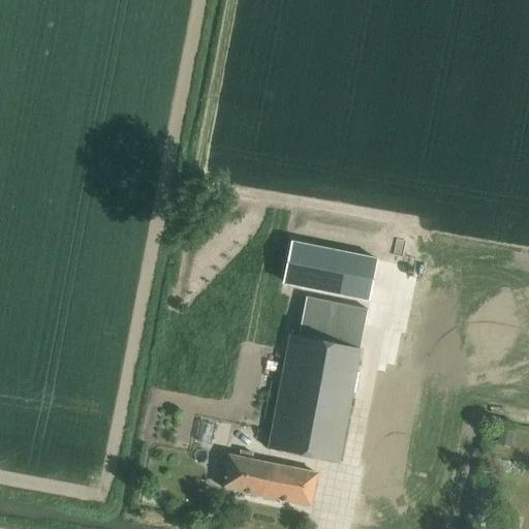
[(290,242),(282,286),(368,303),(377,259),(290,242)]
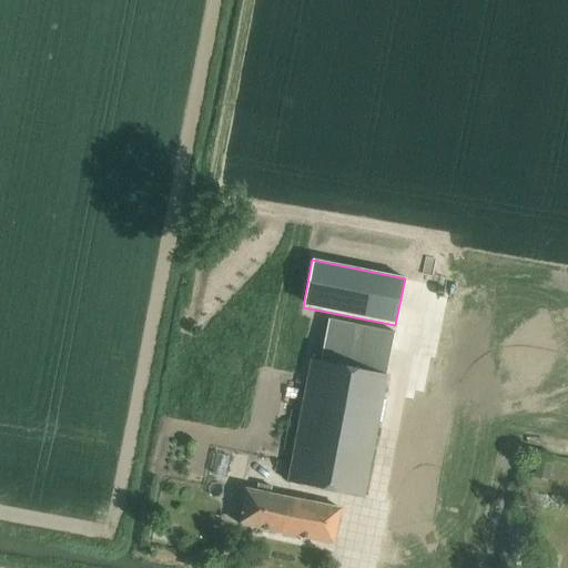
[(364,497),(387,375),(394,332),(328,320),(321,362),(312,361),(288,483),(364,497)]
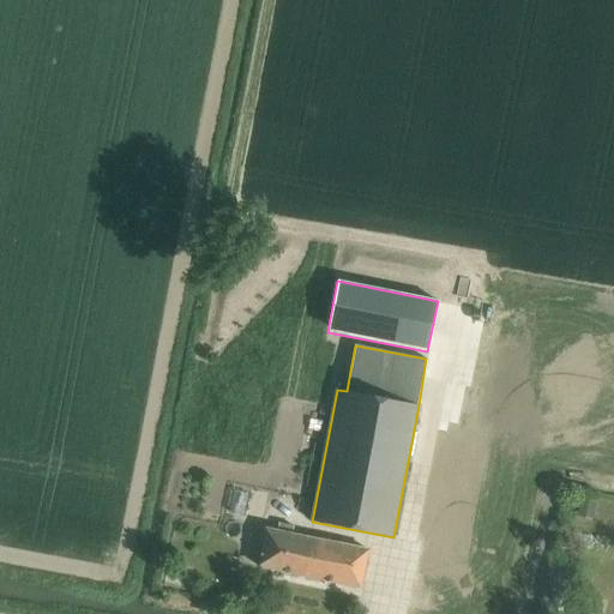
[(596,503),(582,500),(578,517),(594,519),(596,503)]
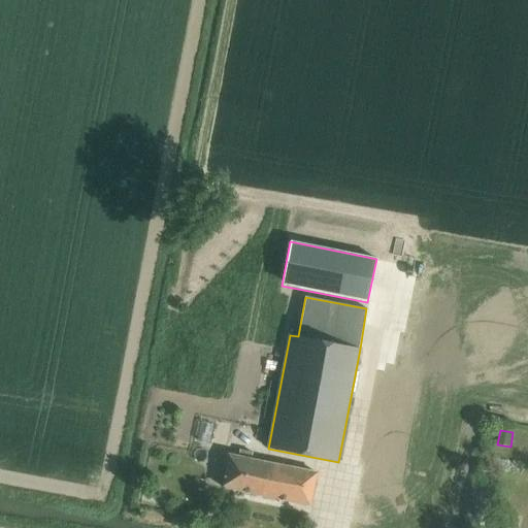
[(222,488),(310,505),(318,471),(229,454),(222,488)]
